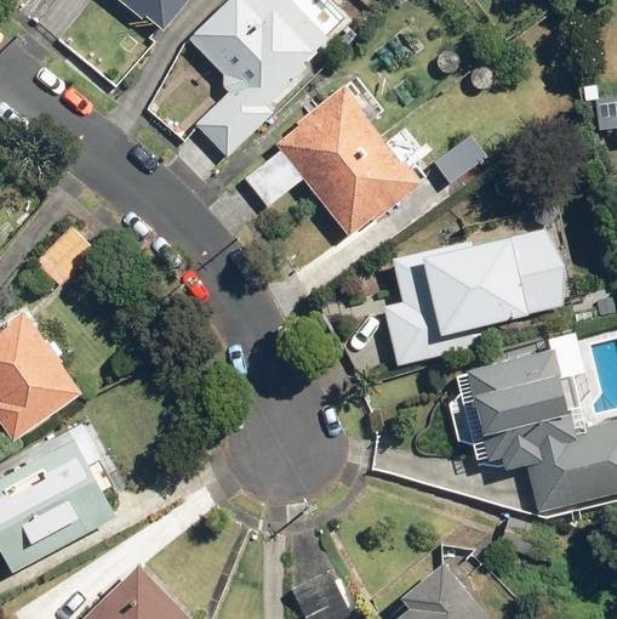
[(112,0),(140,24),(146,17),(163,30),(188,0),(112,0)]
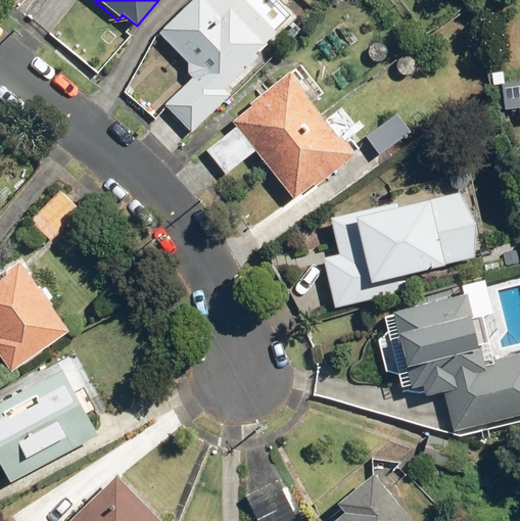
[(192,0),(158,33),(197,75),(166,104),(193,133),(234,95),(226,86),(298,17),(281,0),(192,0)]
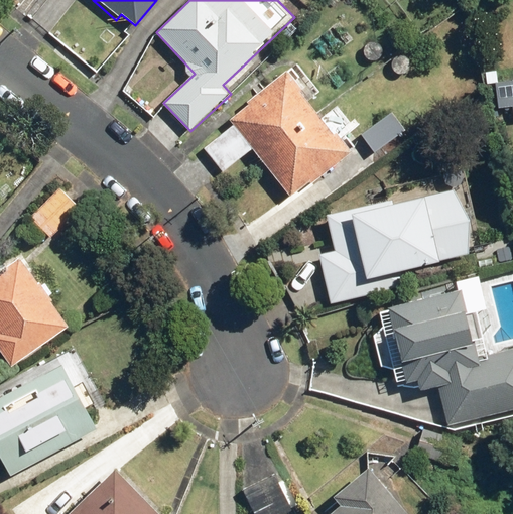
[(226,119),(231,126),(204,150),(221,170),(249,146),(293,196),(308,182),(312,186),(357,148),(337,124),(333,128),(307,99),(317,91),(291,61),(226,119)]
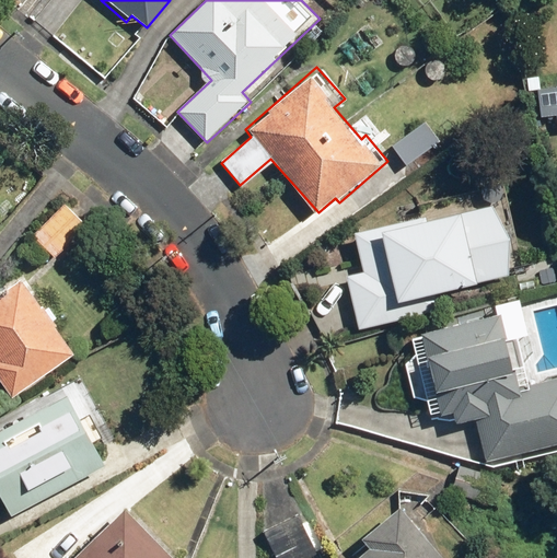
[(556,88),(537,90),(540,118),(556,117),(556,130),(556,88)]
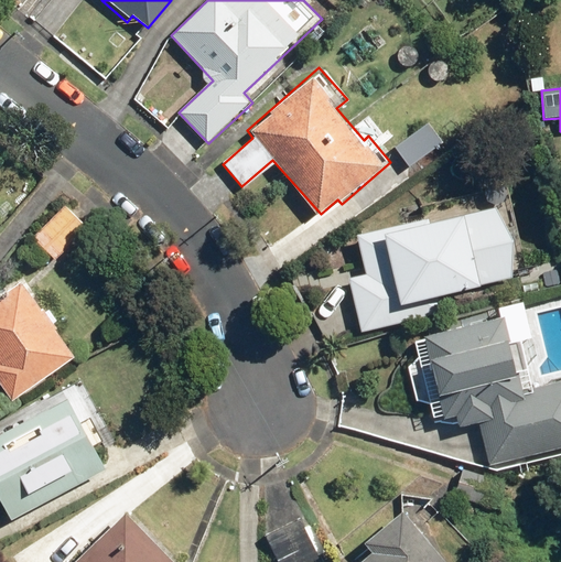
[(430,122),(392,150),(409,171),(445,143),(430,122)]
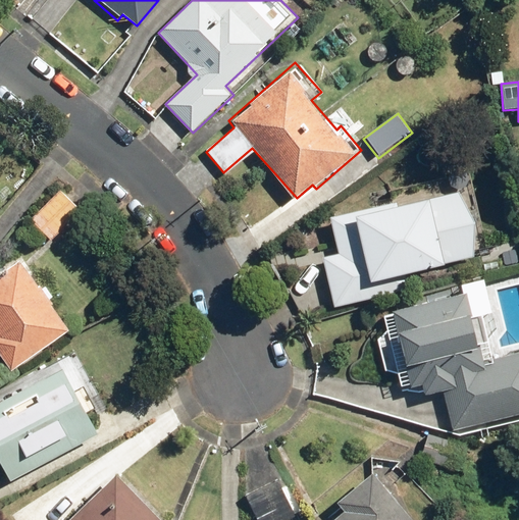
[(323,256),(333,307),(414,291),(411,272),(481,258),(467,188),(329,215),(338,253),(323,256)]
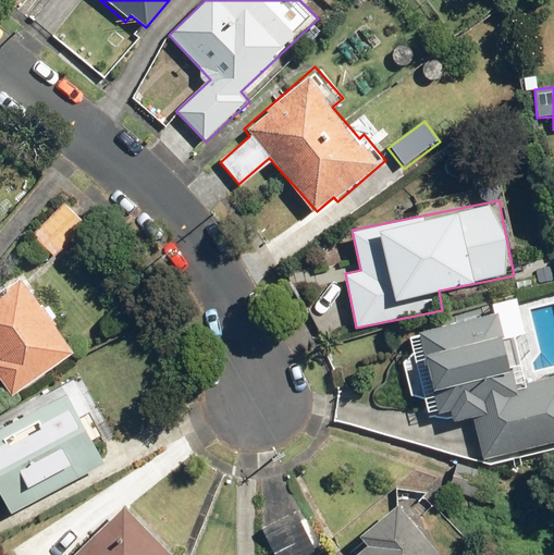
[(87,225),(63,201),(33,234),(56,257),(87,225)]
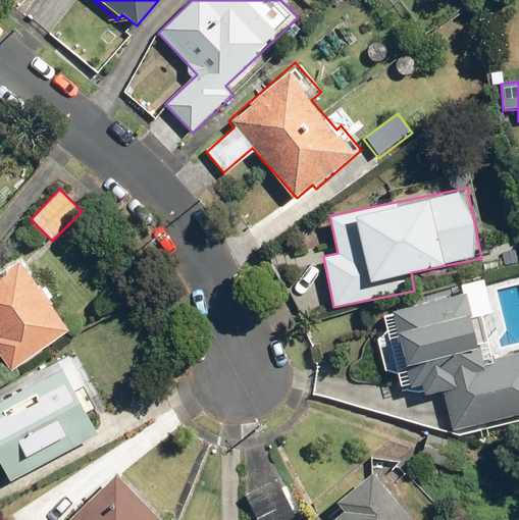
[(0,353),(12,370),(69,327),(19,259),(0,273),(0,353)]
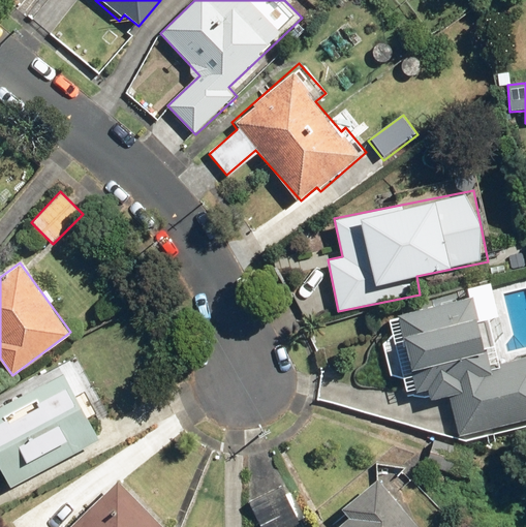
[(525,358),(501,363),(485,297),(390,316),(393,332),(382,343),(390,375),(402,379),(406,396),(425,399),(449,394),(457,436),(525,422),(525,358)]
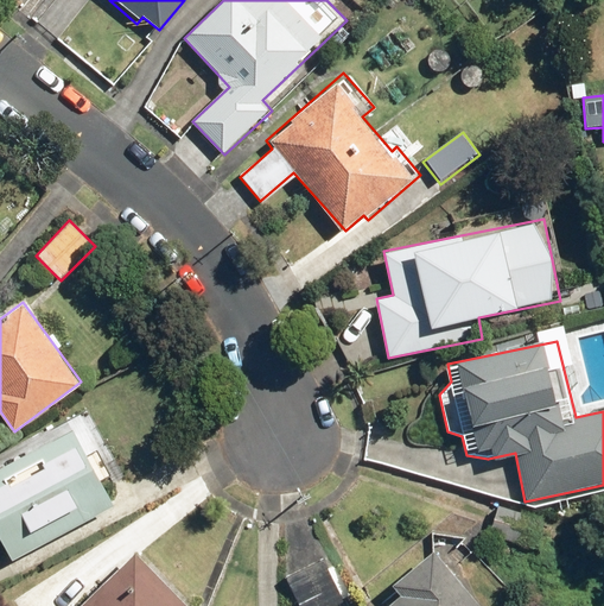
[(95,461),(103,456),(84,421),(0,466),(0,540),(13,563),(120,505),(95,461)]
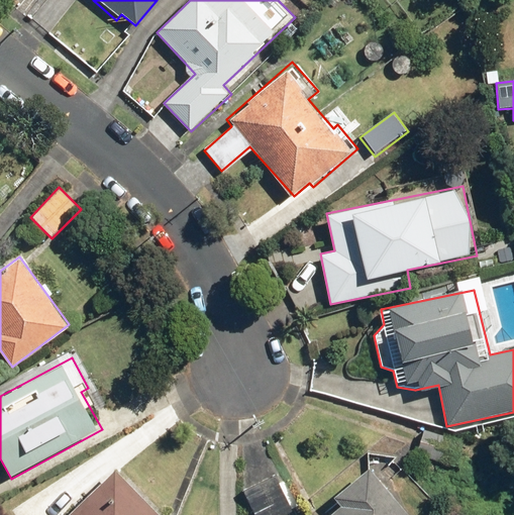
[(267,464),(235,480),(253,514),(285,514),(292,511),(267,464)]
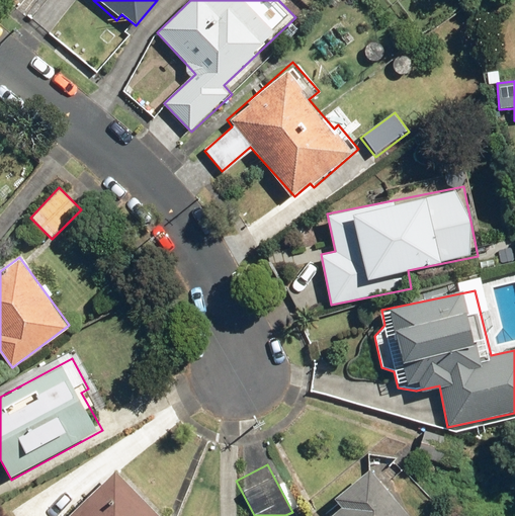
[(373,466),(334,498),(341,506),(328,515),(412,515),(373,466)]
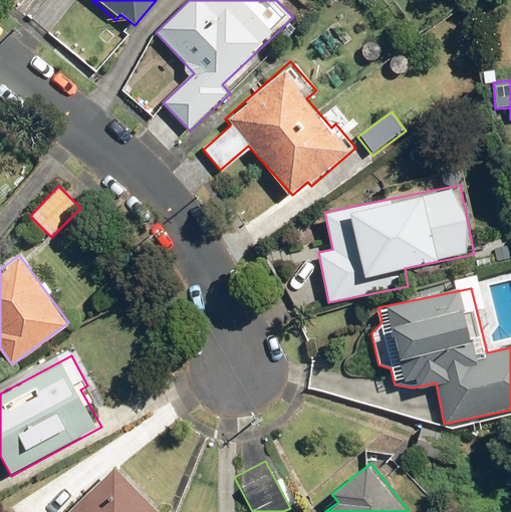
[(164,511),(117,465),(69,511),(164,511)]
